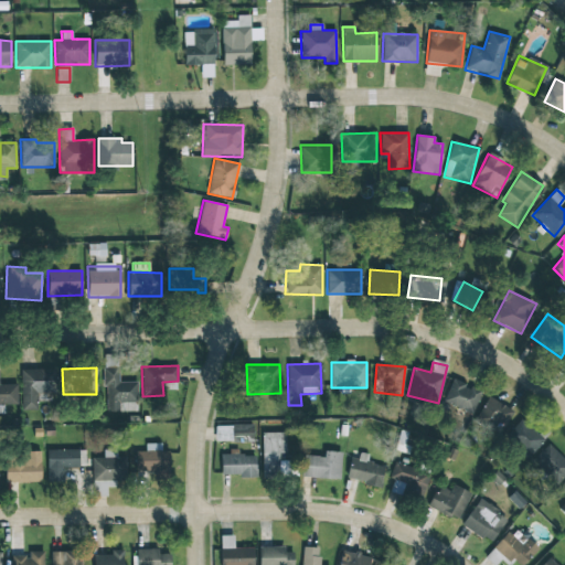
[(21,412),(38,411),(38,395),(56,394),(55,369),(20,370),(21,412)]
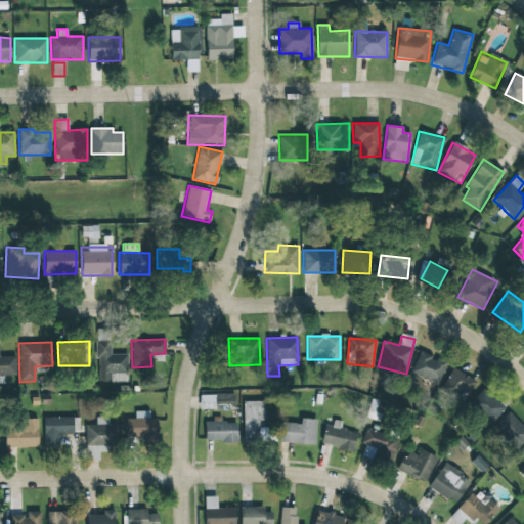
[(410,373),(437,385),(446,363),(420,352),(410,373)]
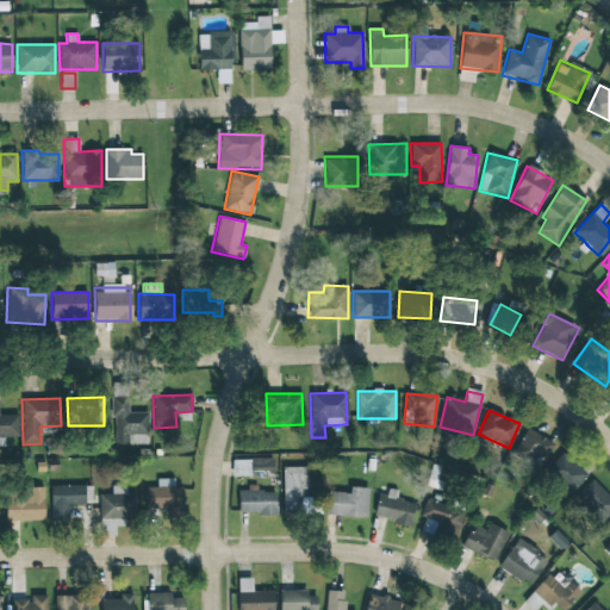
[(0,436),(18,437),(18,415),(0,415),(0,436)]
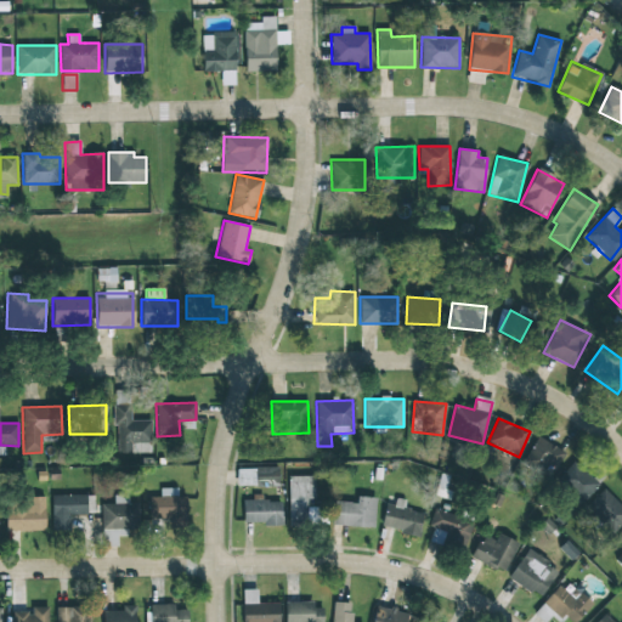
[(552,479),(565,452),(536,437),(522,465),(552,479)]
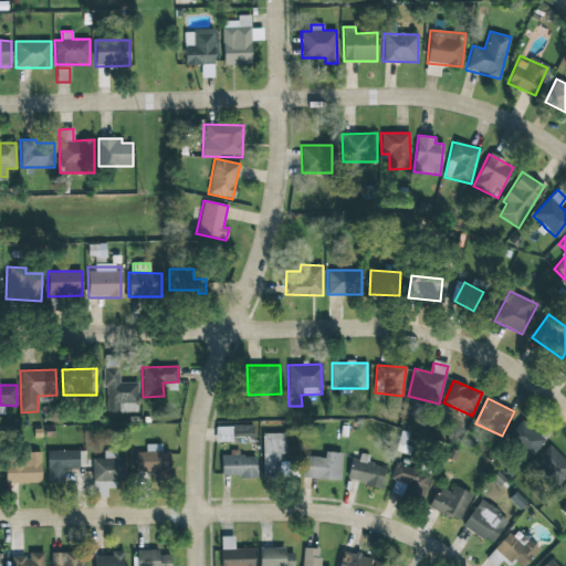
[(528,458),(545,441),(523,420),(506,437),(528,458)]
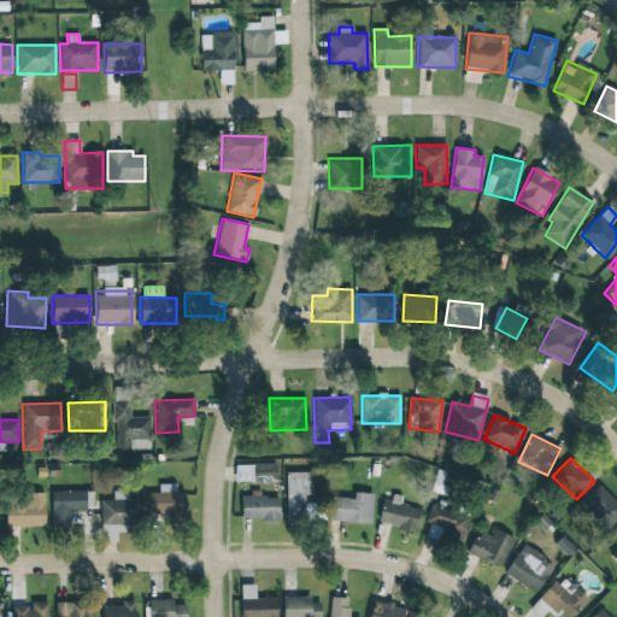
[(276,464),(235,464),(235,482),(276,482),(276,464)]
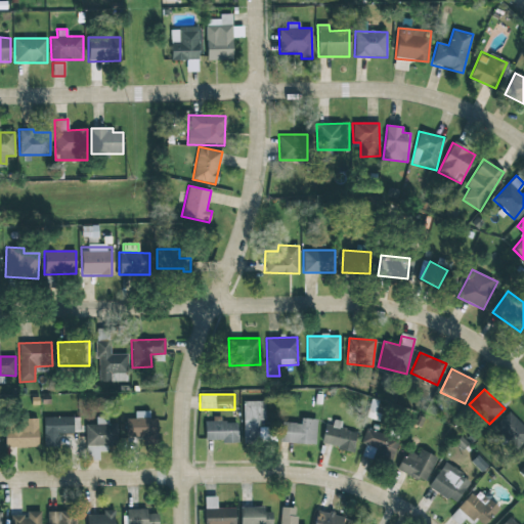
[(244,442),(269,442),(269,428),(263,428),(263,401),(243,401),(244,442)]
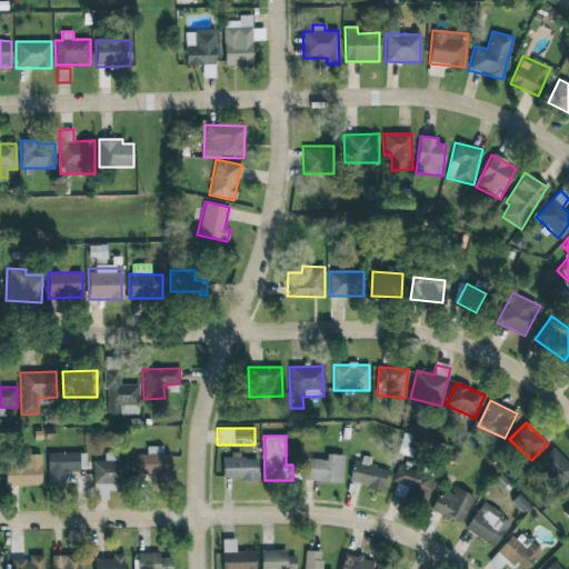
[(137,478),(171,477),(170,453),(157,453),(157,447),(147,447),(147,455),(136,455),(137,478)]
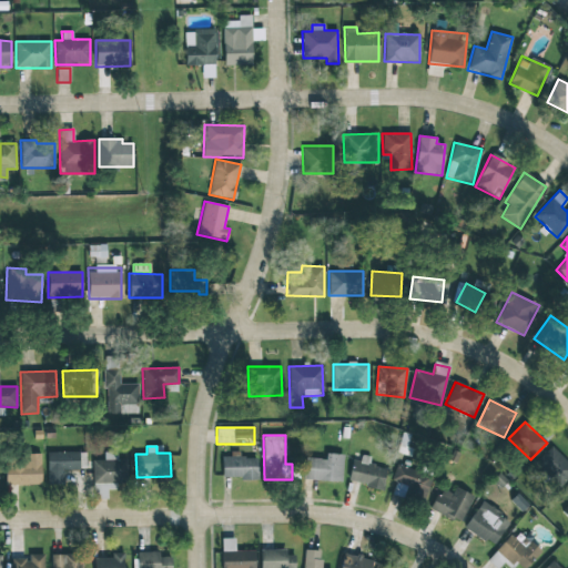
[(535,463),(559,488),(567,478),(567,463),(553,446),(535,463)]
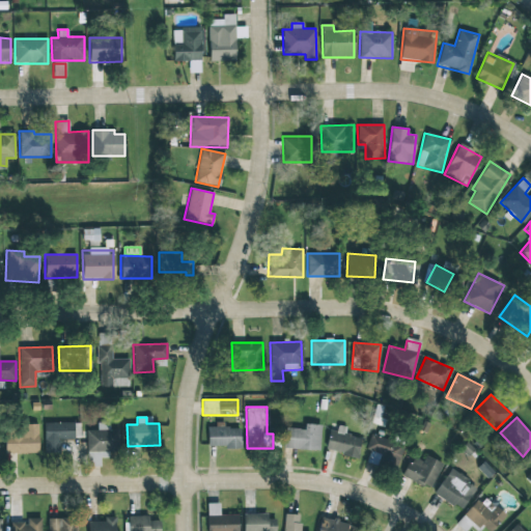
[(59,440),(79,440),(78,422),(44,423),(45,453),(59,453),(59,440)]
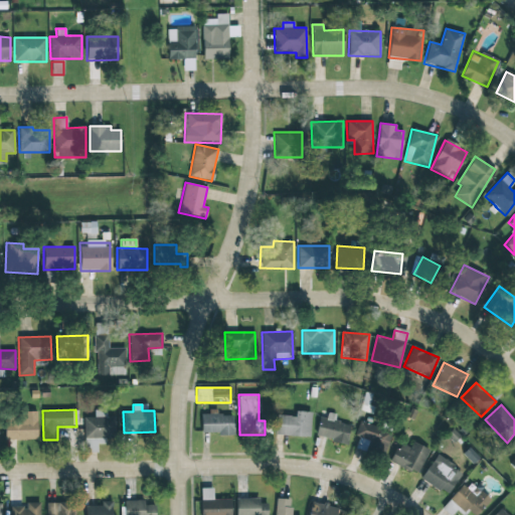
[(37,411),(4,412),(5,441),(37,440),(37,411)]
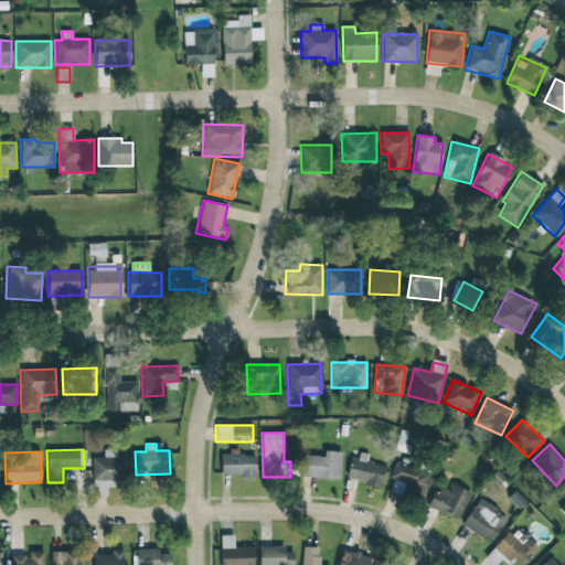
[(341,451),(324,451),(323,456),(304,456),(302,478),(340,479),(341,451)]
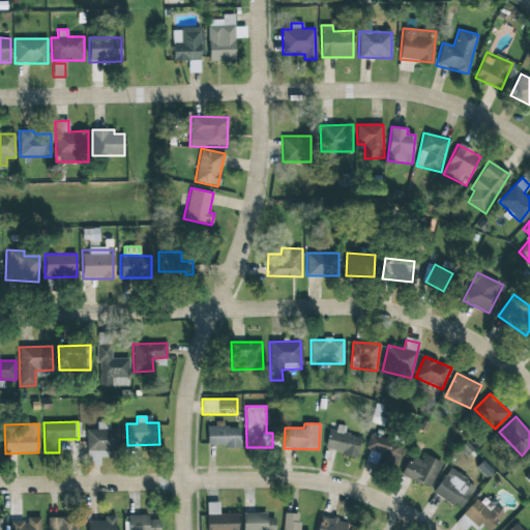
[(207,447),(240,446),(240,424),(207,425),(207,447)]
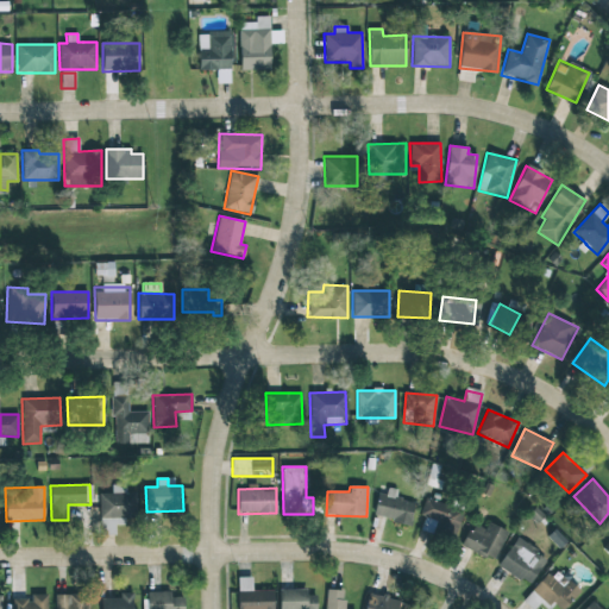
[(397,493),(378,489),(372,518),(409,525),(414,502),(396,498),(397,493)]
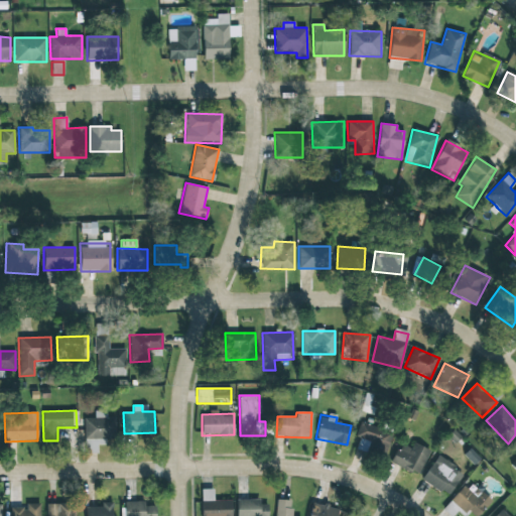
[(84,417),(85,440),(116,438),(115,417),(105,418),(105,415),(84,417)]
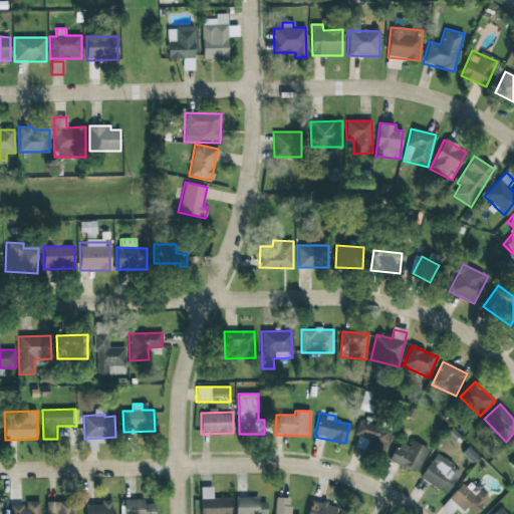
[(354,447),(383,456),(392,431),(358,421),(354,434),(358,436),(354,447)]
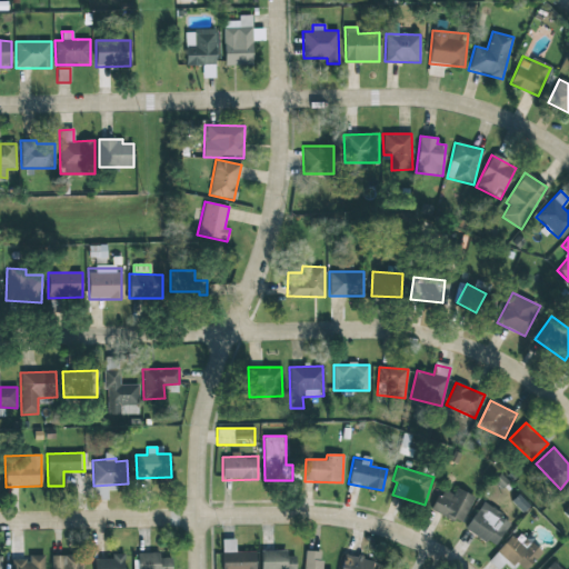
[(441,489),(431,510),(461,525),(475,497),(456,488),(452,495),(441,489)]
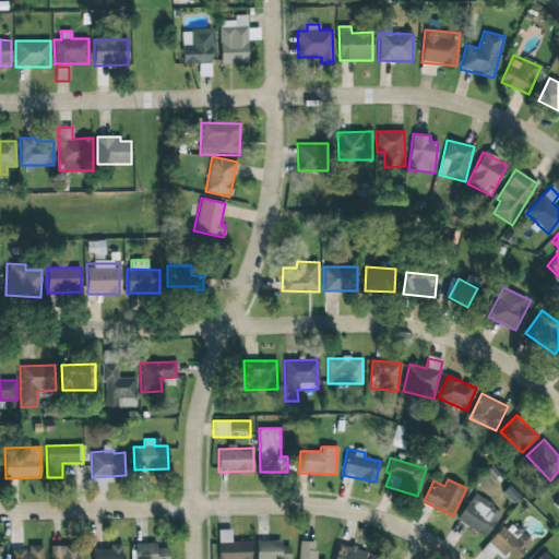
[(486,537),(501,511),(473,494),(458,520),(486,537)]
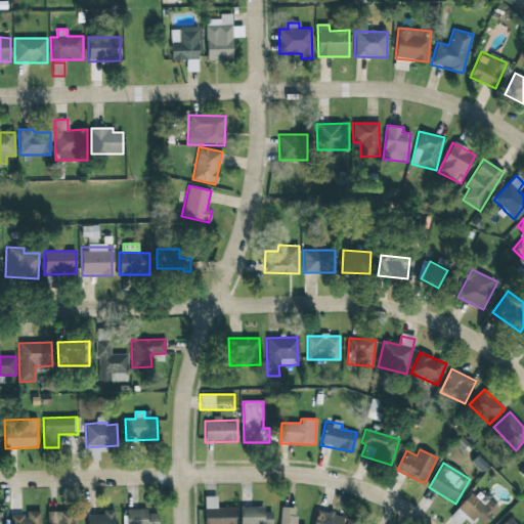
[(459,523),(467,516),(475,523),(484,523),(497,511),(474,489),(456,509),(457,510),(451,518),(457,523),(459,523)]
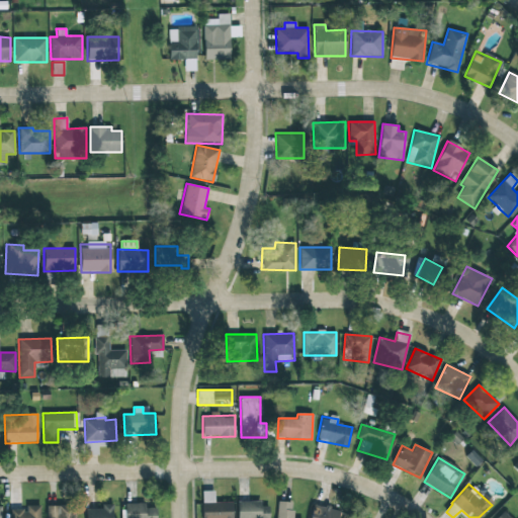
[(233,517),(233,502),(202,503),(201,517),(233,517)]
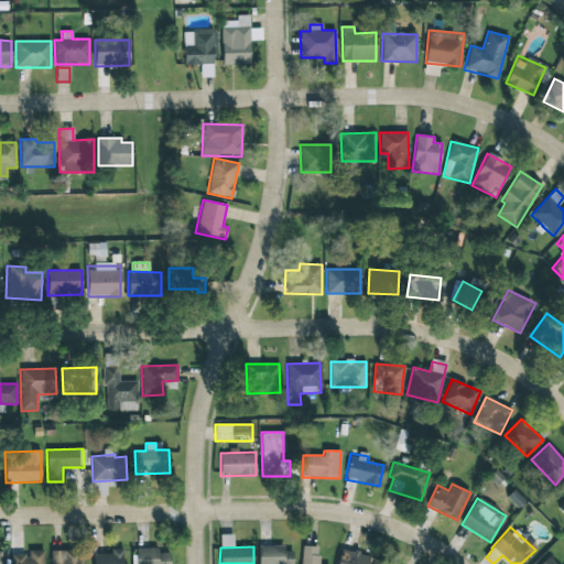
[(318,563),(320,546),(302,546),(301,563),(318,563)]
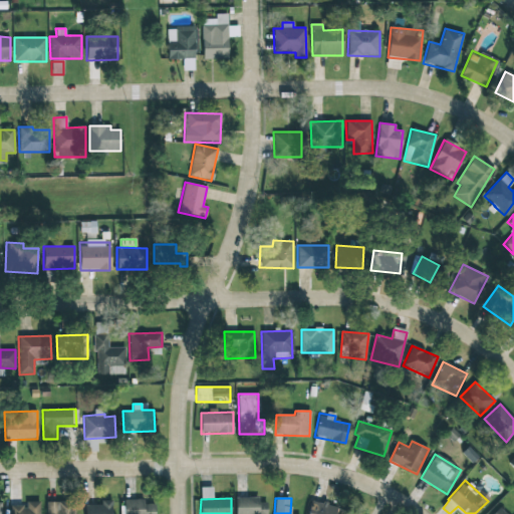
[(155,513),(155,504),(145,504),(145,499),(122,500),(122,513),(155,513)]
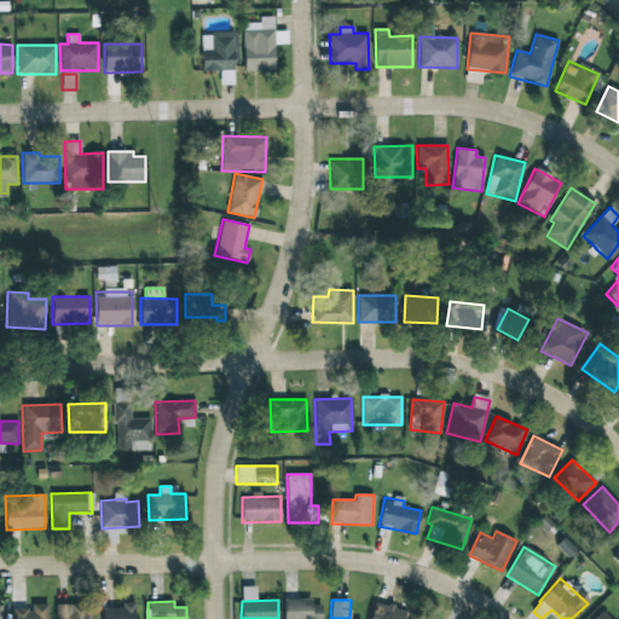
[(284,601),(283,618),(320,618),(322,601),(284,601)]
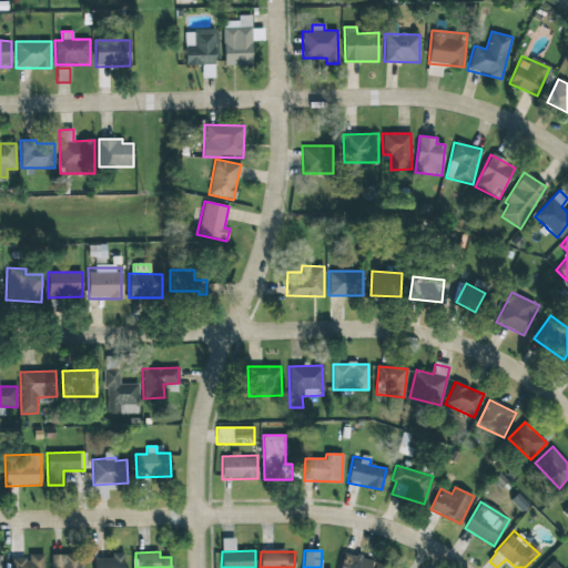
[(123,567),(123,553),(112,554),(112,558),(93,558),(93,567),(123,567)]
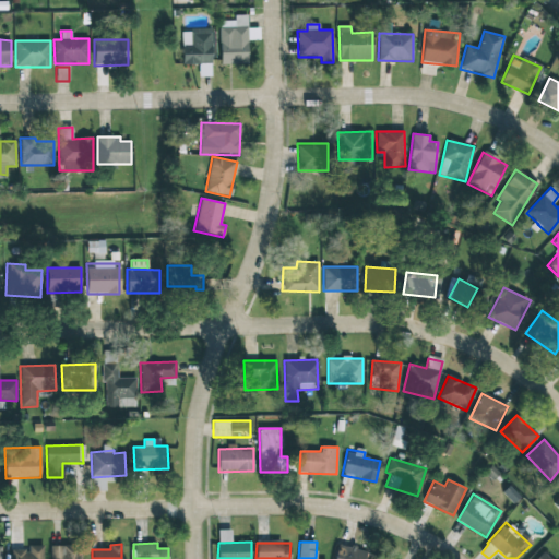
[(335,558),(364,558),(366,550),(339,545),(335,558)]
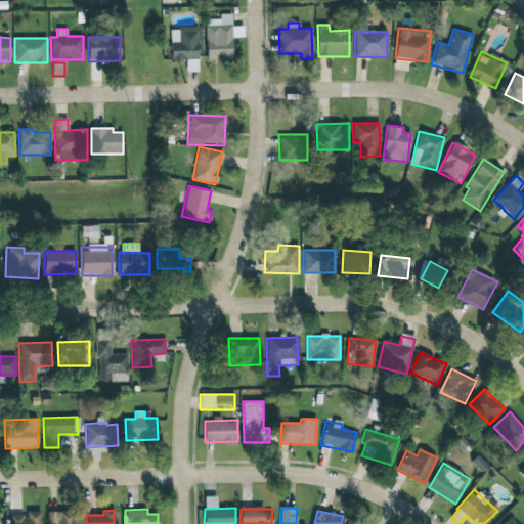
[(47,512),(47,523),(76,523),(76,512),(47,512)]
